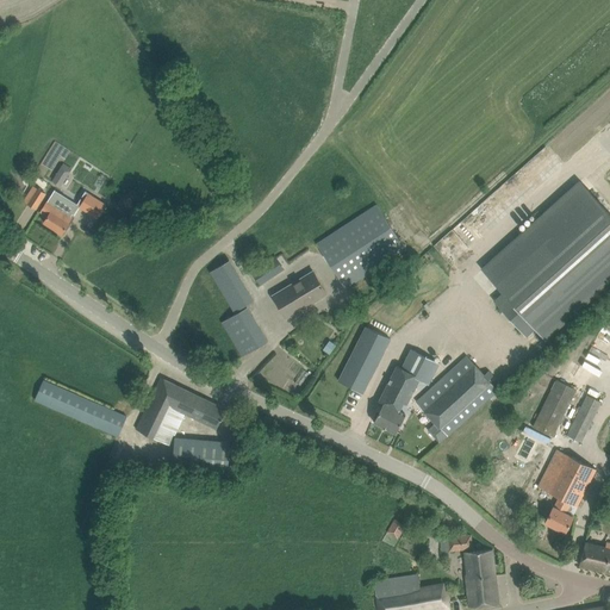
[(53,180),(57,182),(62,185),(70,170),(67,168),(62,165),(53,180)]
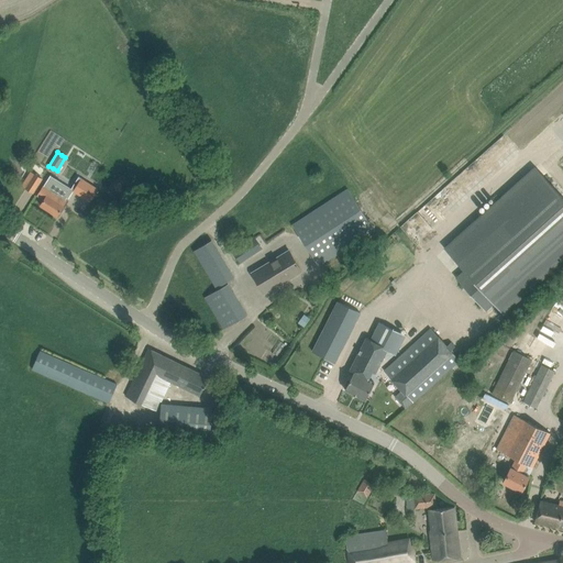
[(464,271),(455,278),(485,311),(494,304),(503,313),(562,258),(562,198),(536,168),(444,250),(464,271)]
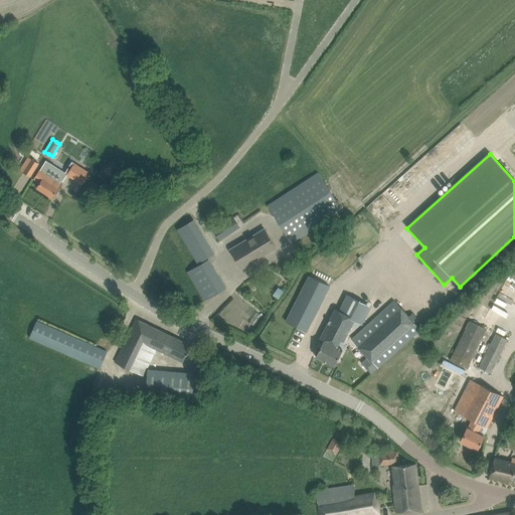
[(28,157),(19,170),(24,172),(30,176),(38,164),(28,157)]
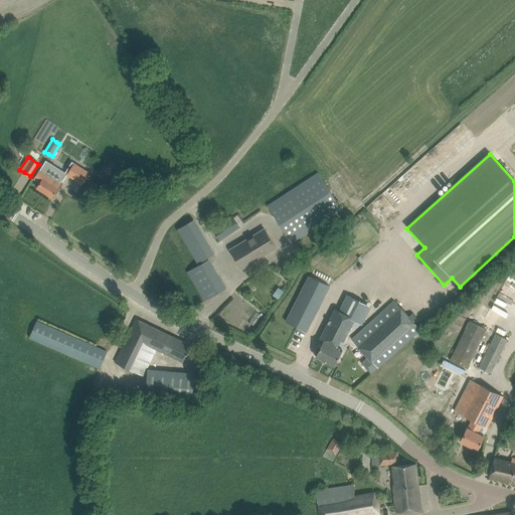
[(39,170),(34,179),(40,182),(37,188),(52,197),(61,184),(59,183),(61,181),(62,182),(65,178),(60,175),(62,171),(45,161),(40,170),(39,170)]
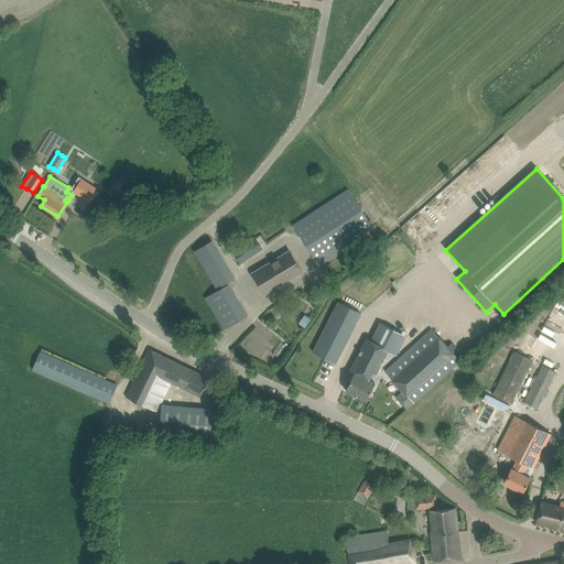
[(71,190),(73,192),(90,203),(98,190),(78,177),(71,190)]
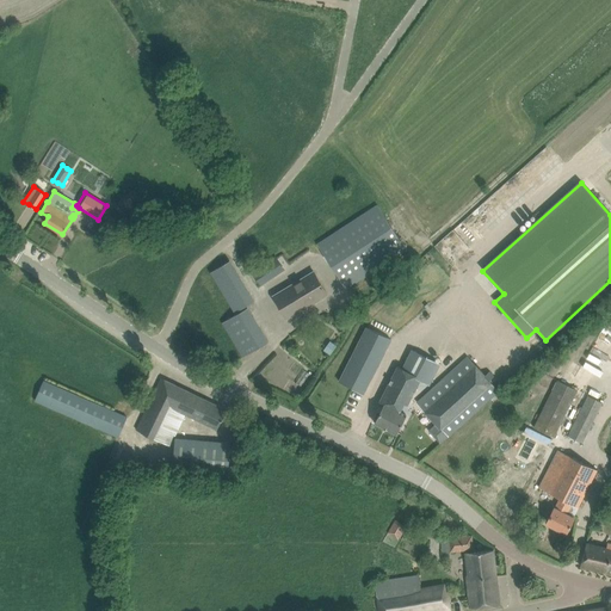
[(135,208),(129,198),(123,202),(129,211),(135,208)]
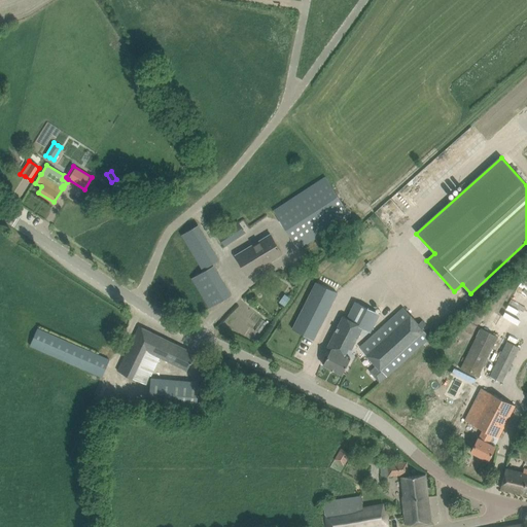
[(299,250),(351,216),(325,176),(274,210),(299,250)]
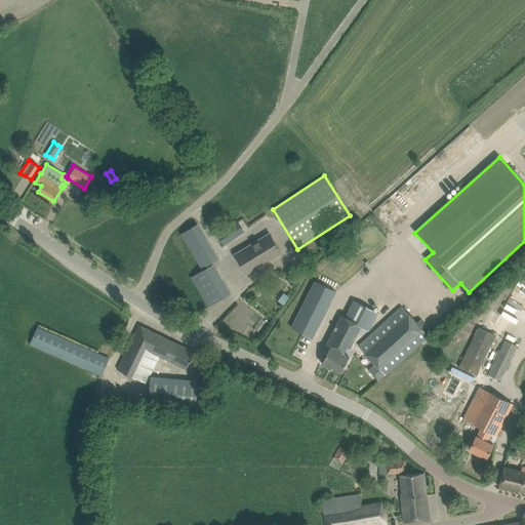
[(228,228),(216,235),(224,245),(235,238),(244,232),(237,221),(228,228)]
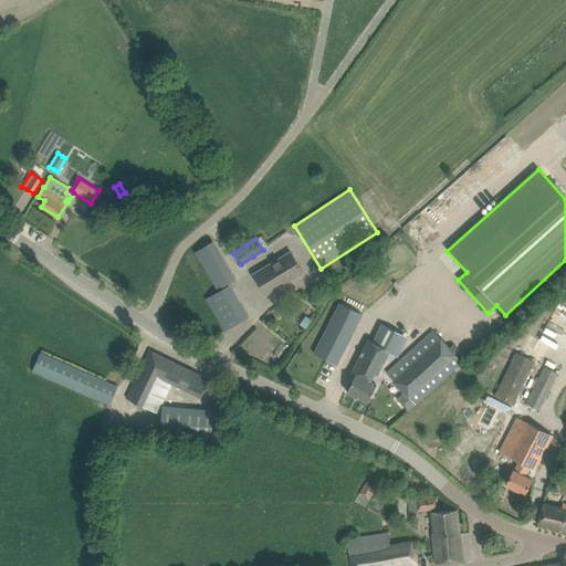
[(212,242),(195,252),(217,290),(236,280),(212,242)]
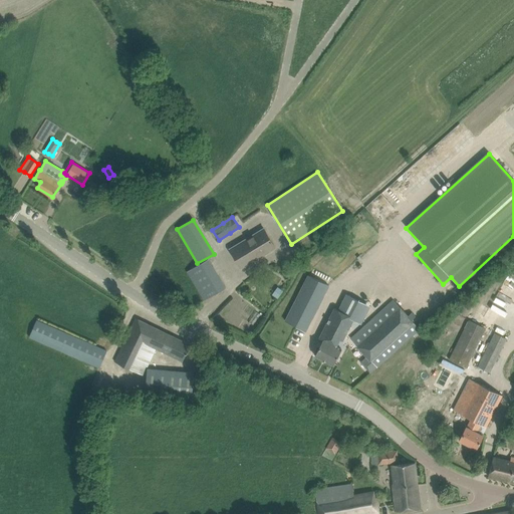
[(241,268),(275,247),(264,229),(230,249),(241,268)]
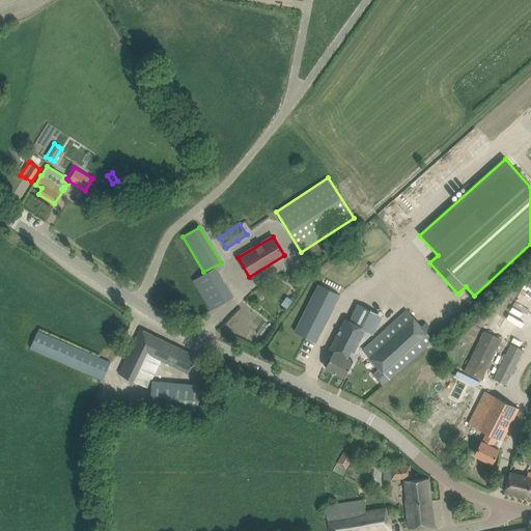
[(212,310),(232,298),(215,268),(193,280),(212,310)]
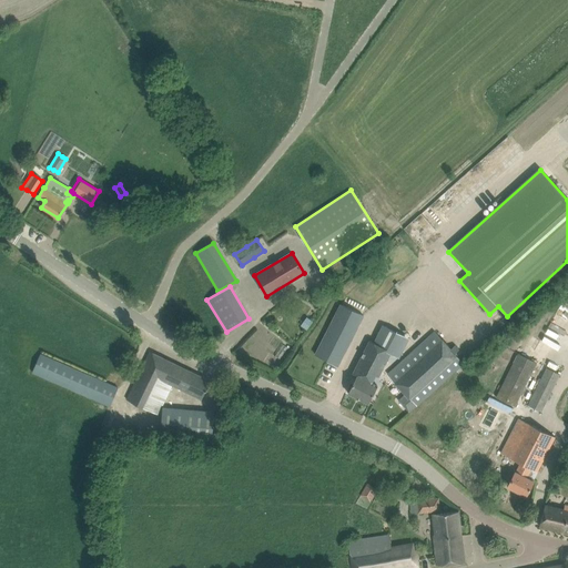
[(364,315),(341,303),(315,355),(338,366),(364,315)]
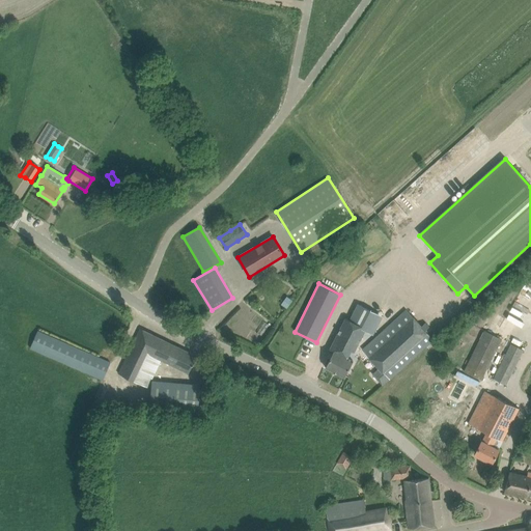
[(334,352),(326,368),(344,378),(353,361),(346,358),(351,351),(354,353),(357,347),(364,331),(373,335),(383,316),(357,303),(348,319),(345,317),(335,340),(330,350),(334,352)]
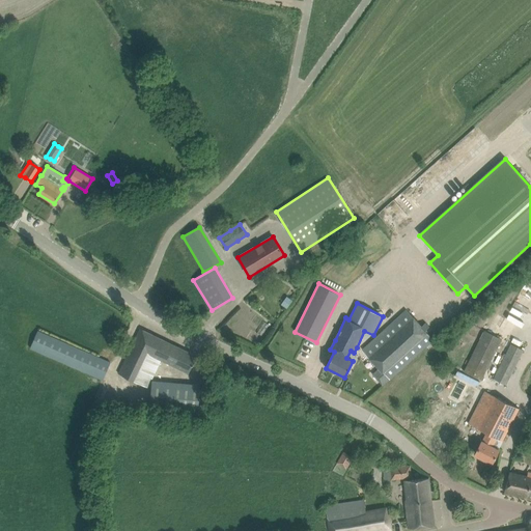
[(390,379),(434,339),(425,330),(430,327),(426,322),(422,326),(407,309),(362,350),(379,368),(372,373),(383,386),(390,379)]
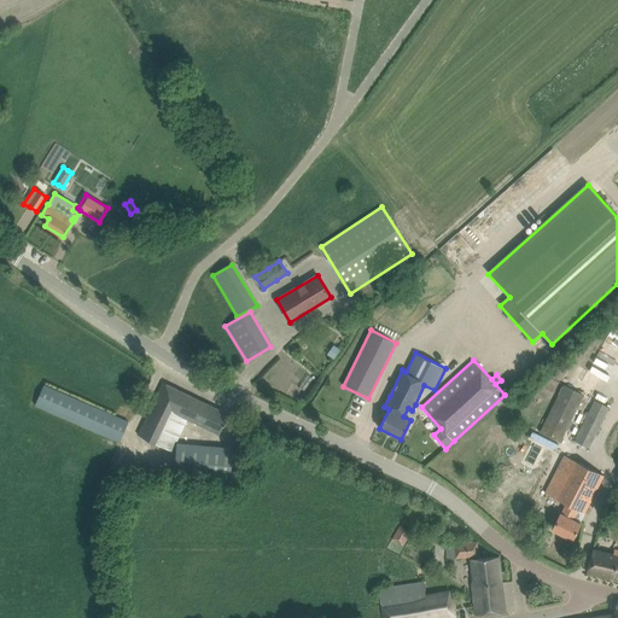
[(163,383),(138,435),(172,450),(188,419),(220,435),(229,415),(163,383)]
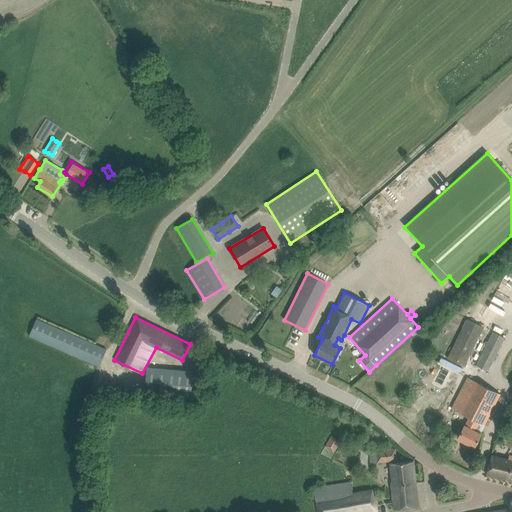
[(29,336),(99,367),(107,350),(36,319),(29,336)]
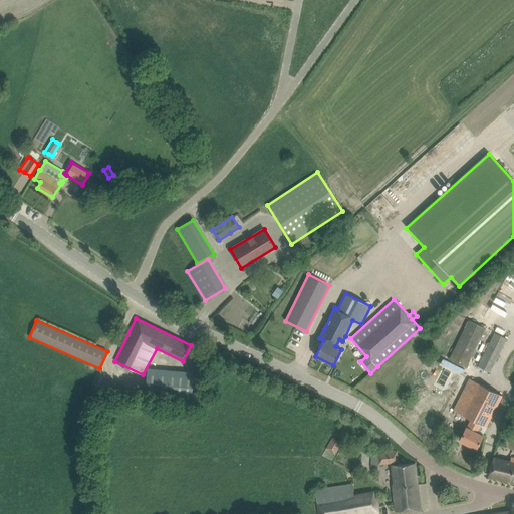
[(469,320),(450,357),(467,366),(486,328),(469,320)]
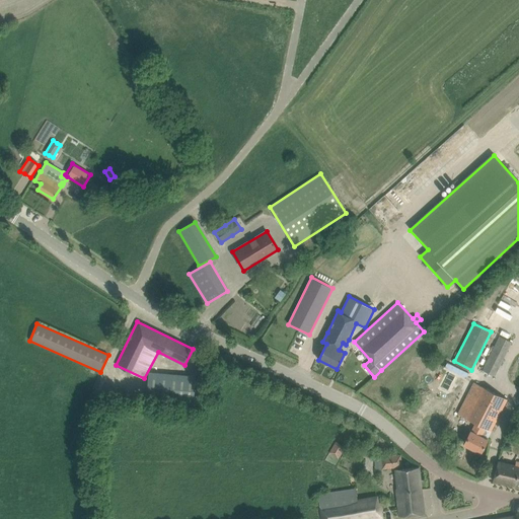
[(499,337),(482,370),(495,377),(512,343),(499,337)]
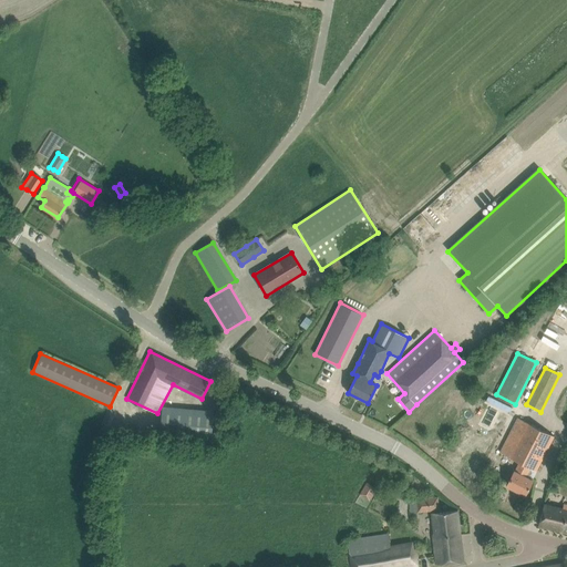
[(163,406),(161,423),(160,439),(212,442),(214,411),(163,406)]
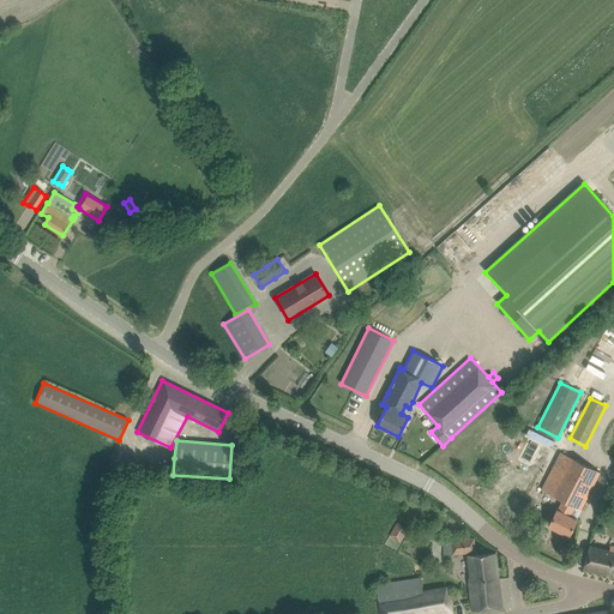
[(600,473),(560,452),(541,491),(563,500),(558,511),(557,510),(548,527),(569,536),(577,521),(576,521),(582,510),(581,510),(600,473)]
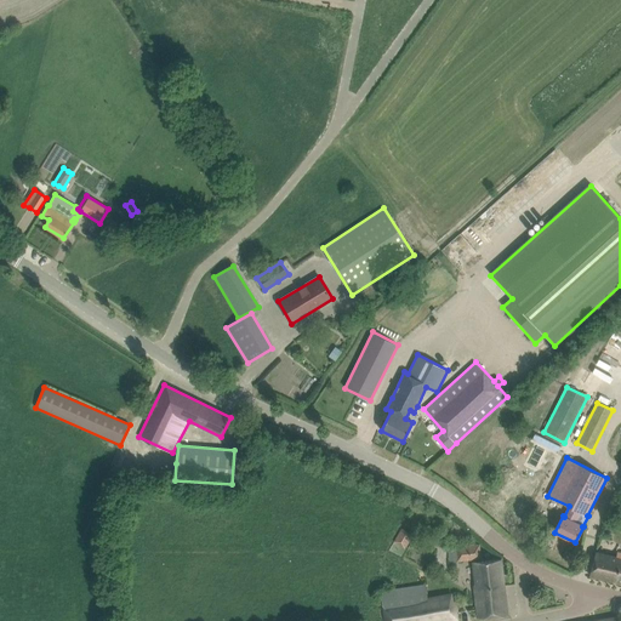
[(405,548),(412,535),(402,529),(394,541),(405,548)]
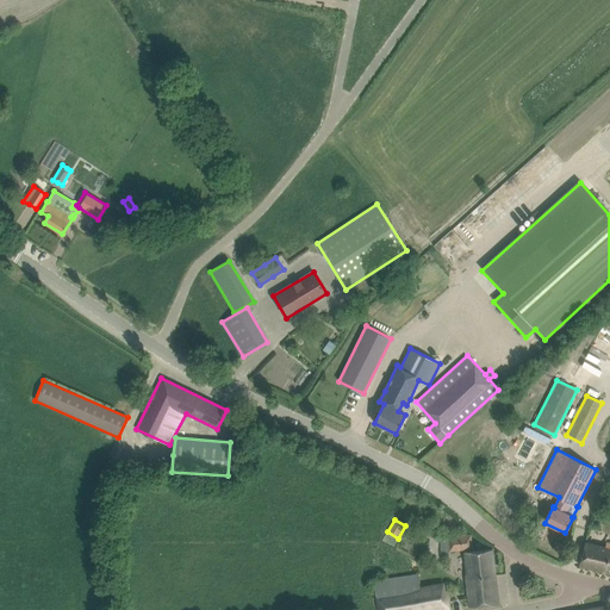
[(472,548),(471,535),(441,539),(442,552),(472,548)]
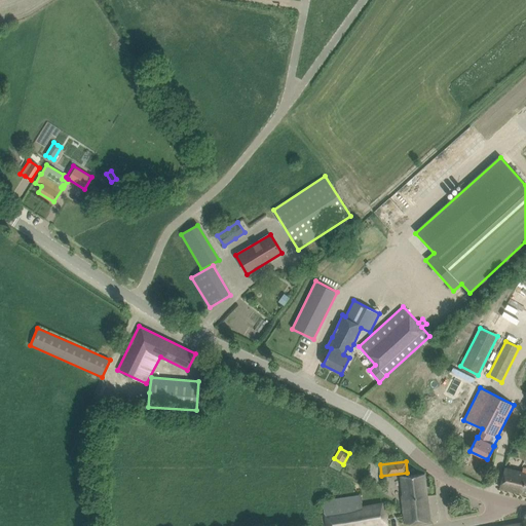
[(499,488),(525,494),(525,467),(523,467),(522,473),(504,467),(499,488)]
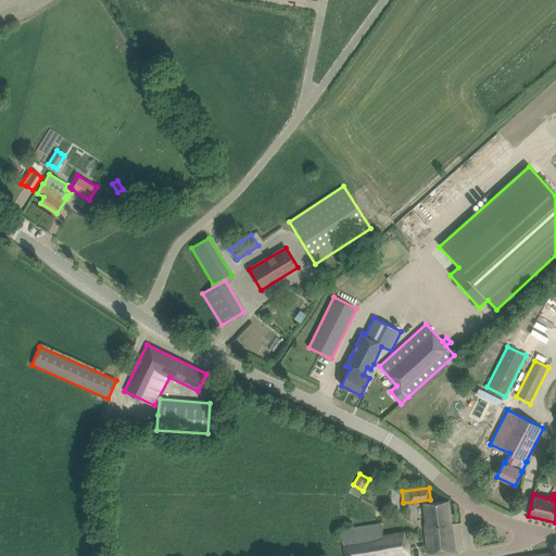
[(428,554),(454,551),(449,501),(422,504),(428,554)]
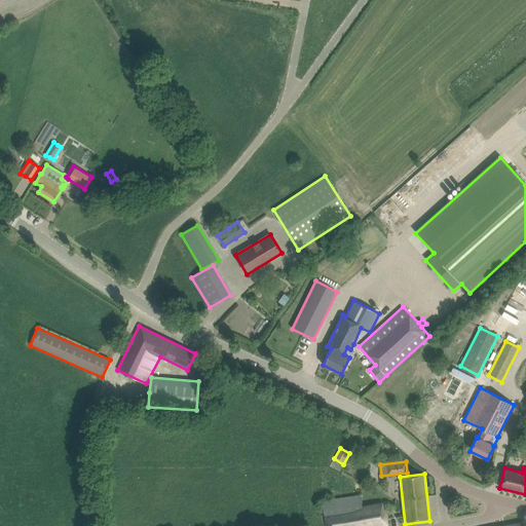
[(361,494),(322,500),(325,525),(382,525),(387,525),(383,501),(363,504),(361,494)]
